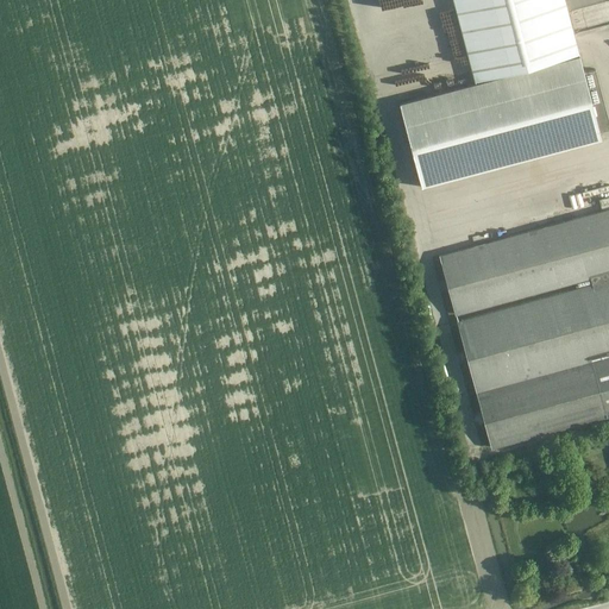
[(376,0),(381,25),(403,20),(400,2),(408,1),(408,0),(376,0)]
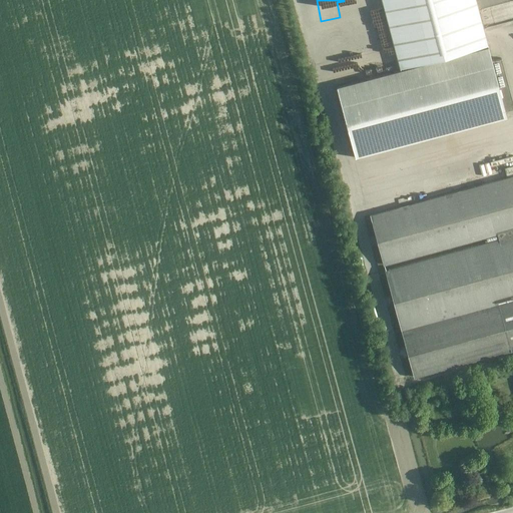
[(382,0),(401,70),(488,46),(475,0),(382,0)]
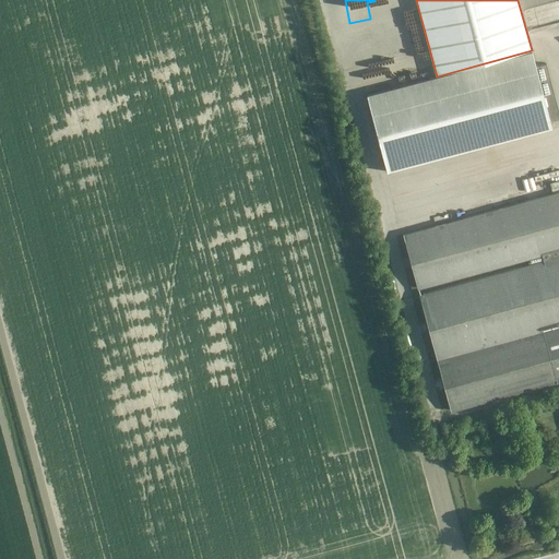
[(558,114),(546,63),(535,67),(531,51),(436,76),(366,95),(387,171),(551,128),(550,120),(558,117),(558,114)]
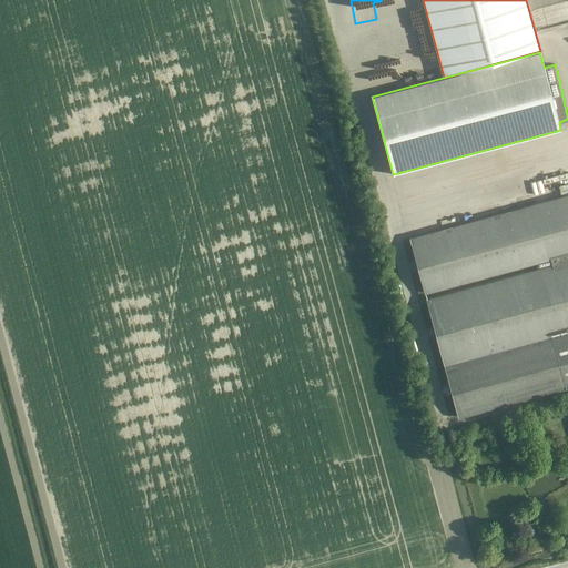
[(567,194),(409,237),(425,293),(536,263),(537,269),(426,298),(458,416),(567,386),(567,387),(567,194)]
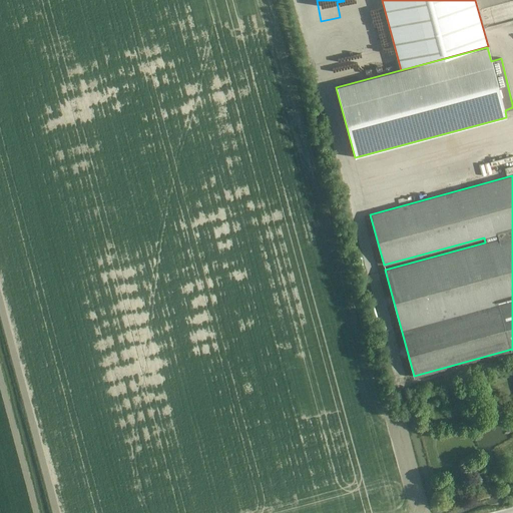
[(377,200),(375,186),(361,188),(363,203),(377,200)]
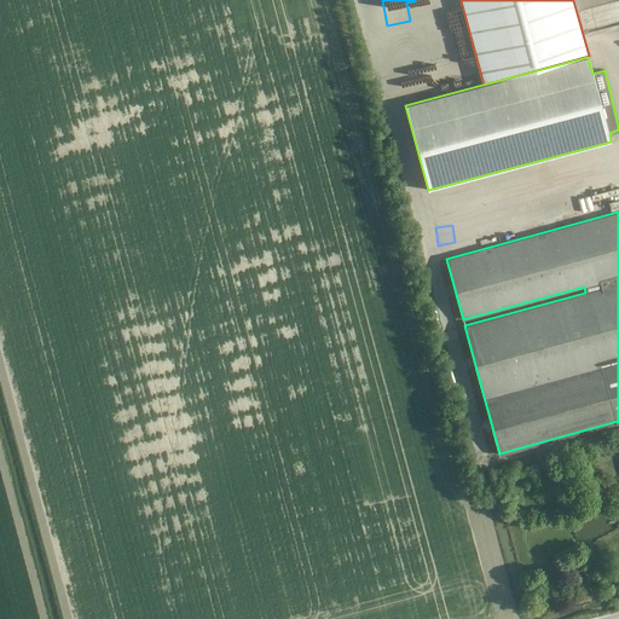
[(557,480),(556,472),(544,474),(547,484),(557,480)]
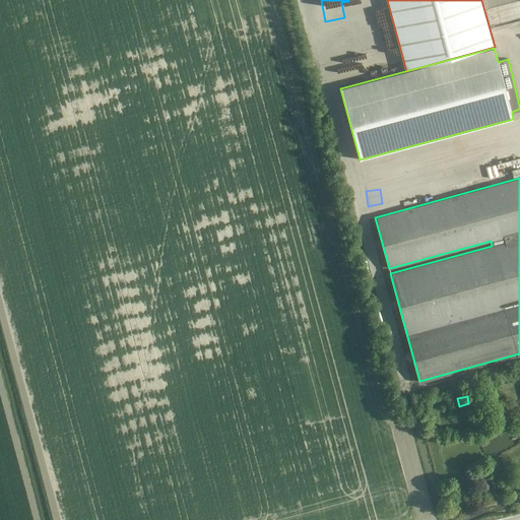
All buildings are outlined.
